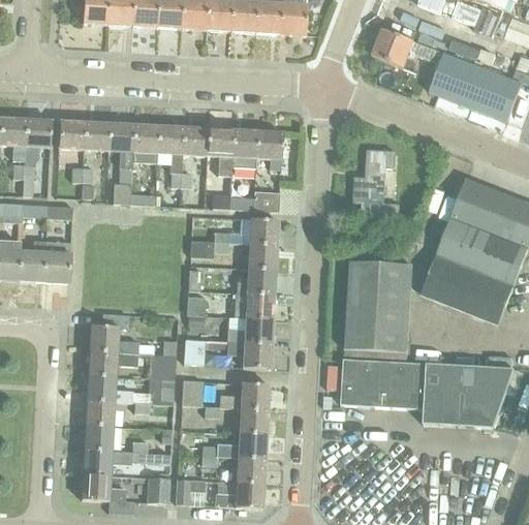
[(84,0),(83,23),(109,25),(110,0),(84,0)]
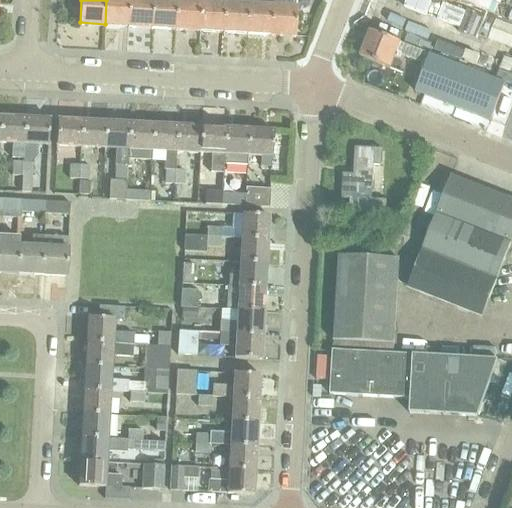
[(106,0),(105,24),(129,25),(130,0),(106,0)]
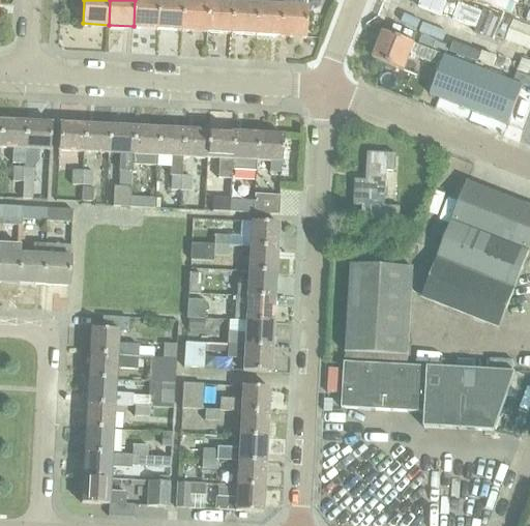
[(135,0),(134,26),(158,27),(159,0),(135,0)]
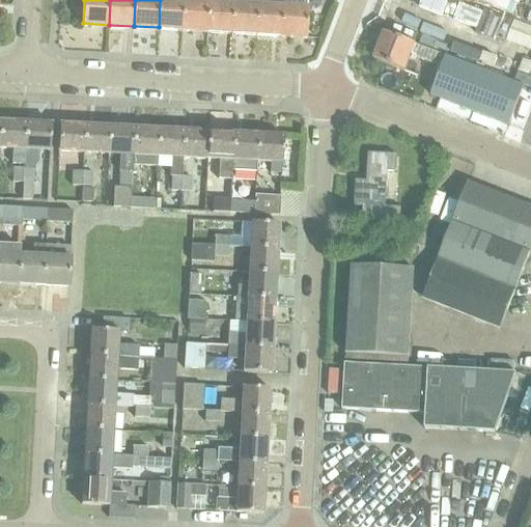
[(160,0),(159,27),(183,29),(185,0),(160,0)]
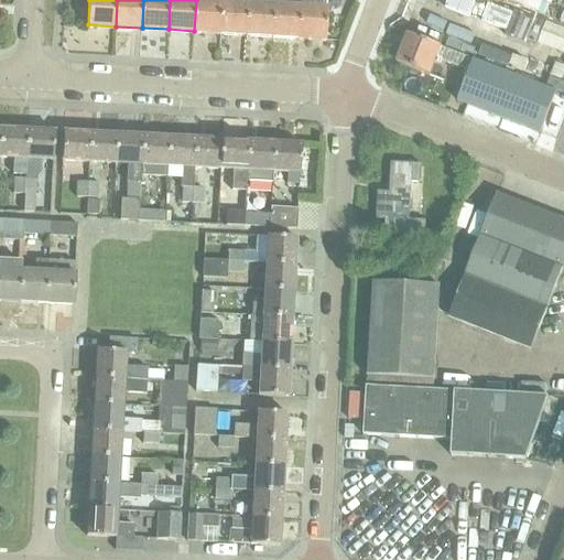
[(196,0),(194,31),(220,32),(223,0),(196,0)]
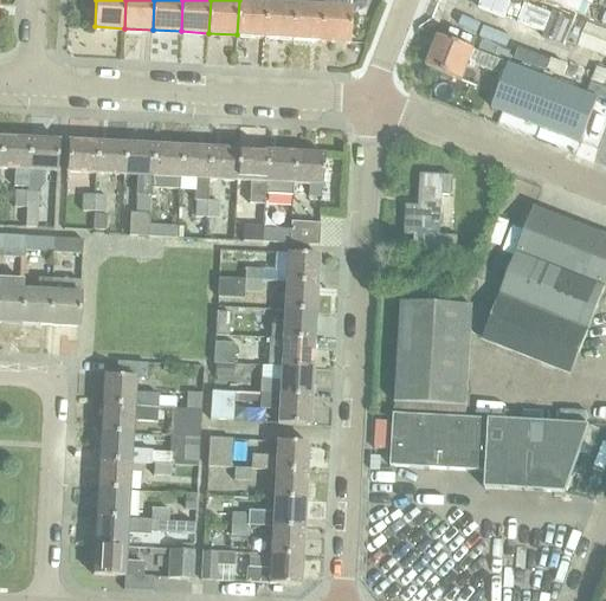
[(237,34),(265,36),(268,0),(239,0),(237,34)]
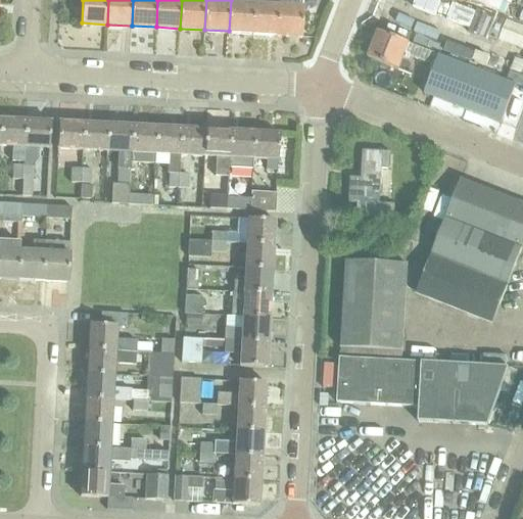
[(231,0),(229,31),(252,32),(253,0),(231,0)]
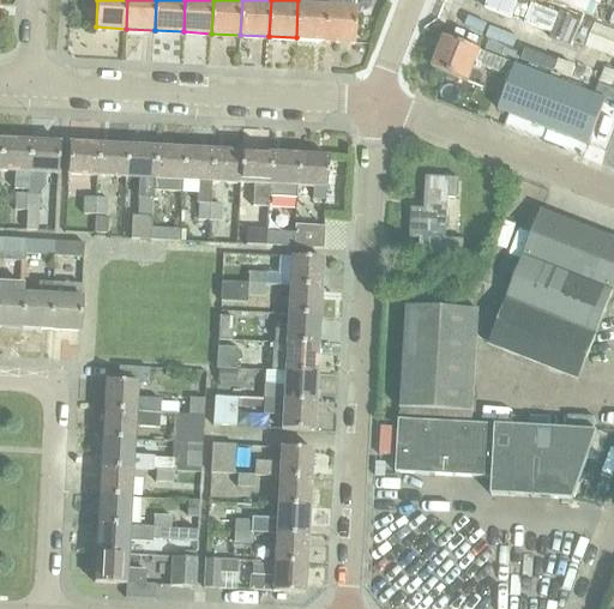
[(296,37),(325,40),(327,0),(314,0),(314,1),(298,0),(296,37)]
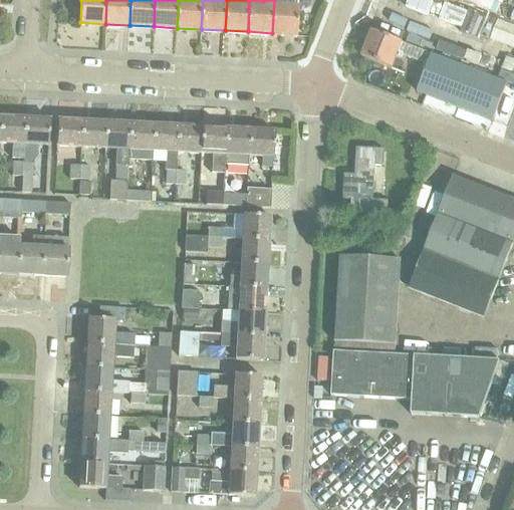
[(274,0),(272,33),(296,34),(297,0),(274,0)]
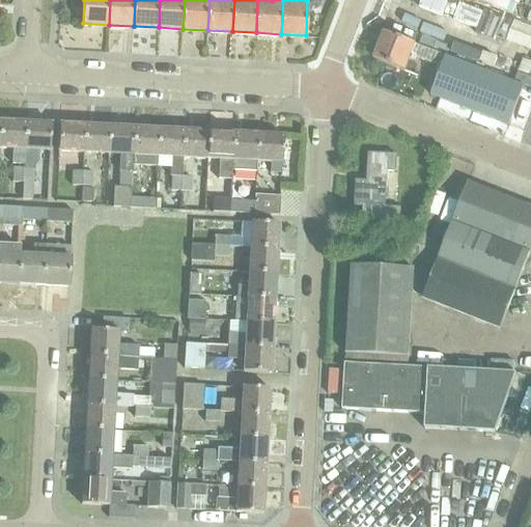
[(419,2),(445,12),(442,20),(451,23),(453,16),(477,25),(484,9),(460,0),(406,0),(395,27),(408,32),(419,2)]
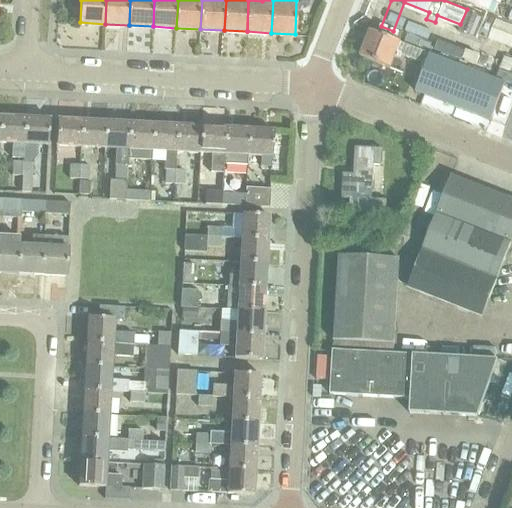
[(472,5),(464,35),(487,41),(495,11),(472,5)]
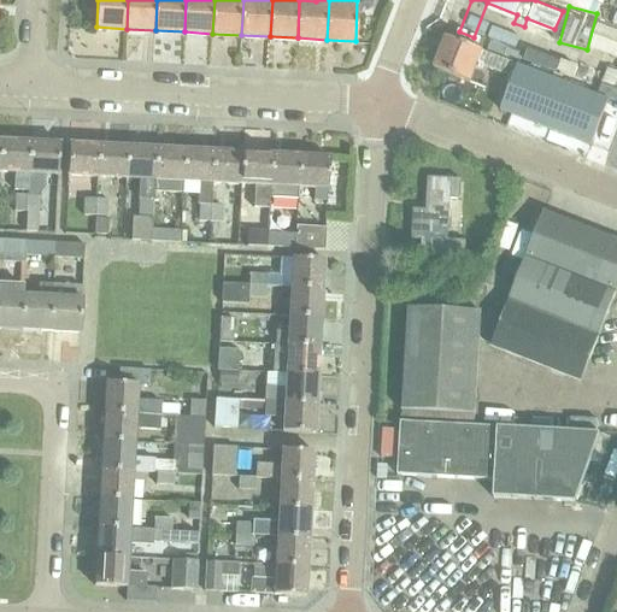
[(517,51),(526,29),(489,15),(481,36),(517,51)]
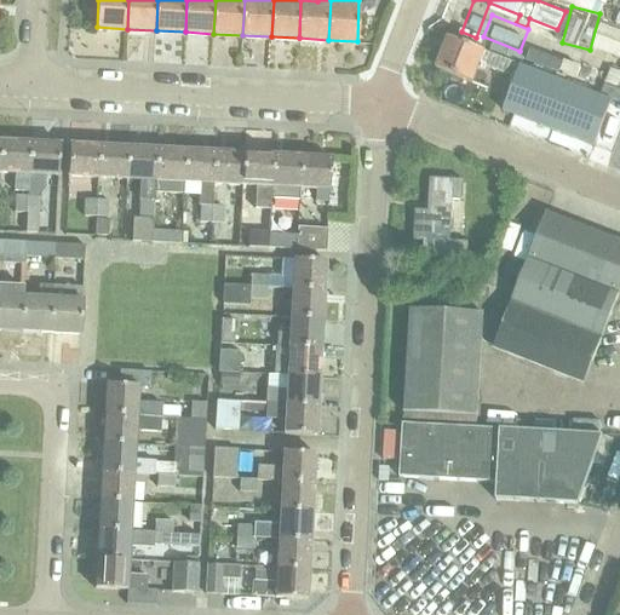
[(522,62),(451,34),(438,65),(474,80),(480,64),(487,67),(488,64),(511,73),(512,72),(517,74),(522,62)]
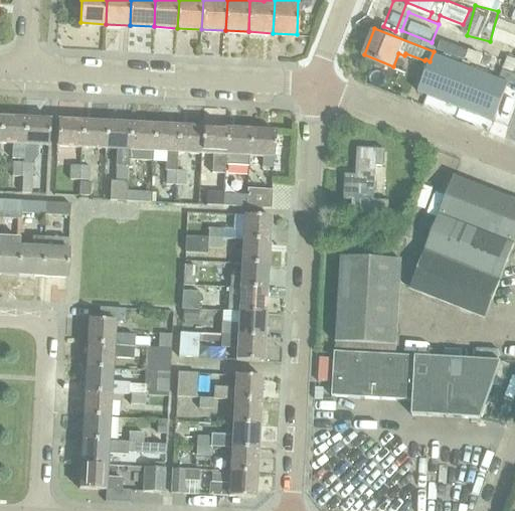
[(418,90),(493,119),(508,80),(434,51),(430,61),(425,59),(424,60),(422,66),(427,68),(418,90)]
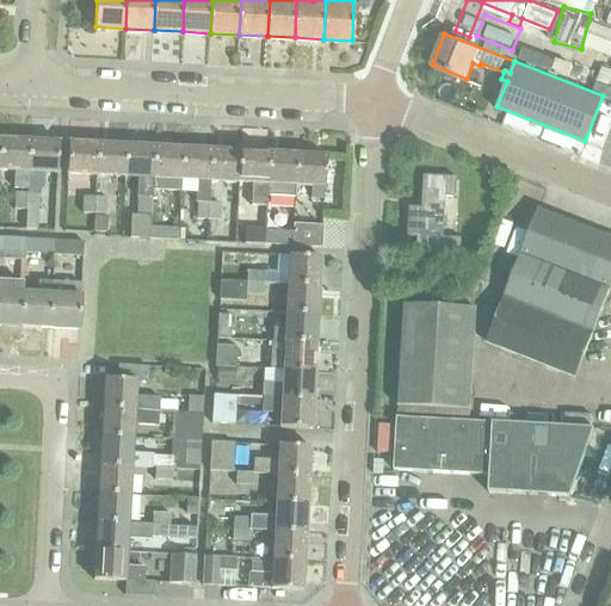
[(16,184),(28,184),(31,137),(1,136),(0,159),(0,167),(16,168),(16,184)]
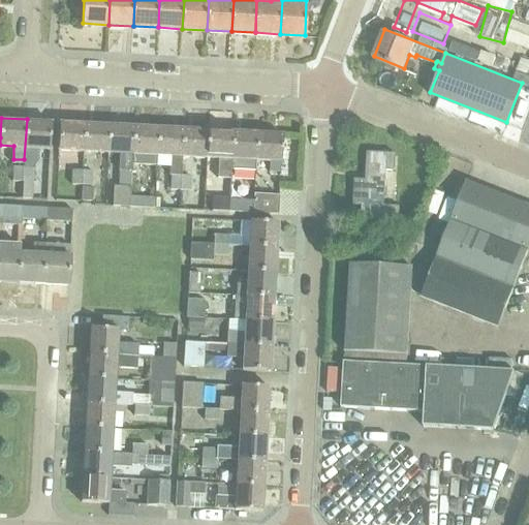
[(24,164),(23,179),(23,195),(32,195),(34,165),(36,160),(37,147),(50,147),(51,120),(27,119),(24,159),(24,164)]
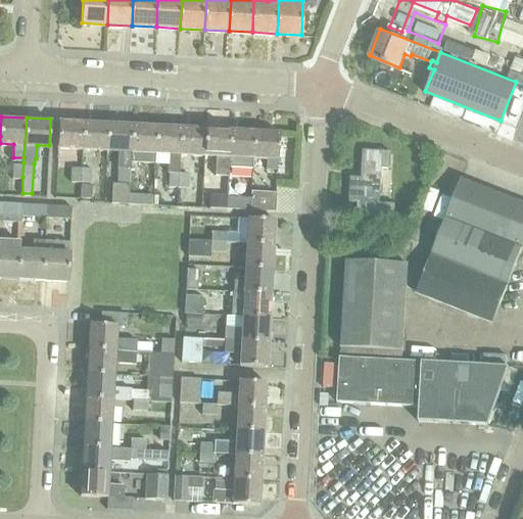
[(59,119),(57,145),(83,147),(84,121),(59,119)]
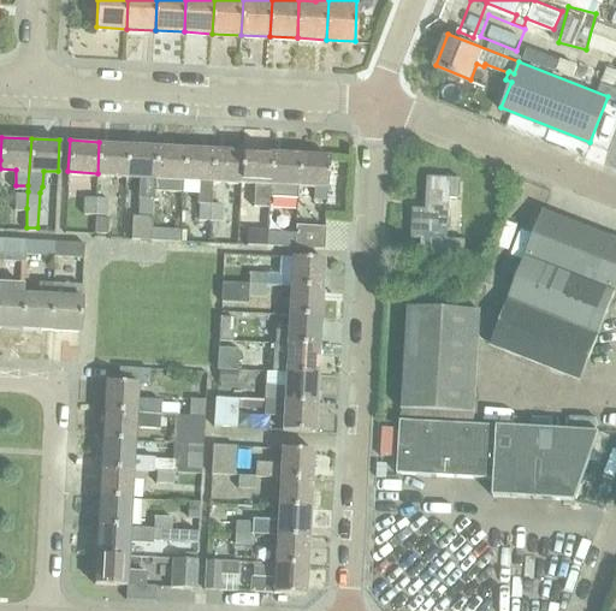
[(99,142),(98,173),(126,175),(129,143),(99,142)]
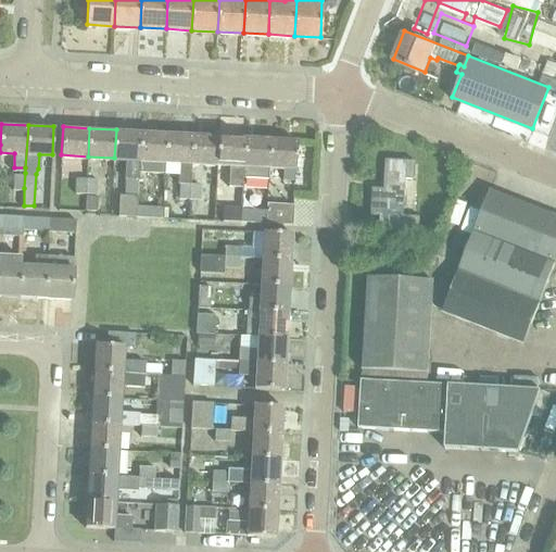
[(116,129),(114,158),(127,159),(126,175),(125,192),(119,192),(118,213),(137,214),(138,203),(139,176),(139,168),(141,130),(116,129)]
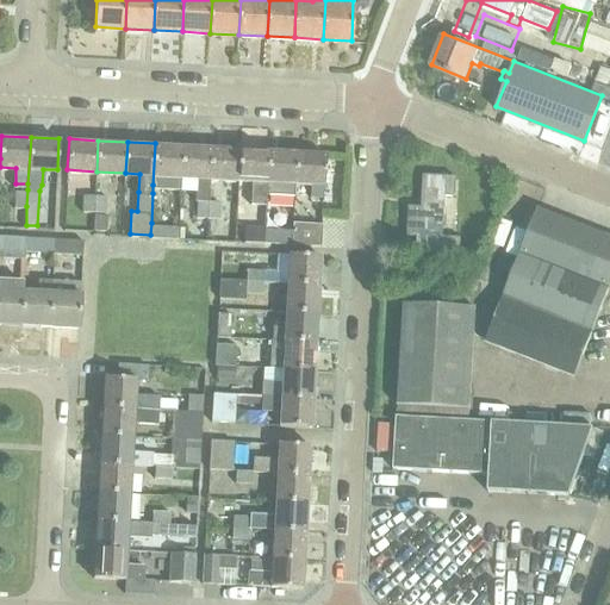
[(155,143),(153,185),(181,187),(181,175),(184,144),(155,143)]
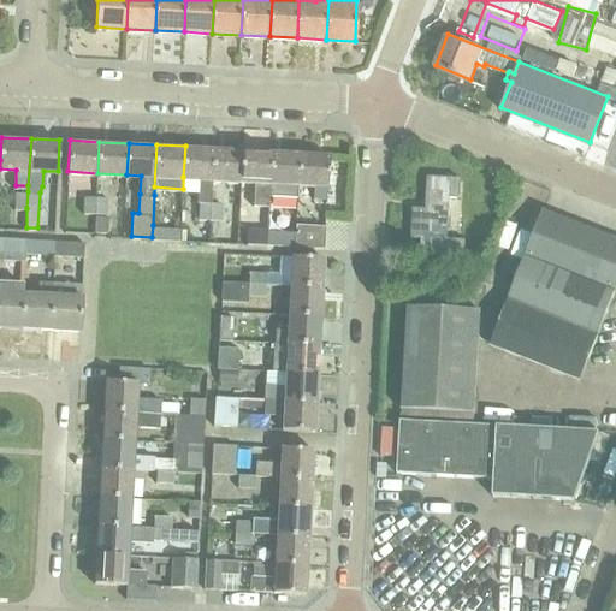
[(185,146),(183,177),(199,178),(199,191),(197,200),(199,201),(199,217),(211,218),(212,201),(212,193),(212,179),(214,148),(185,146)]
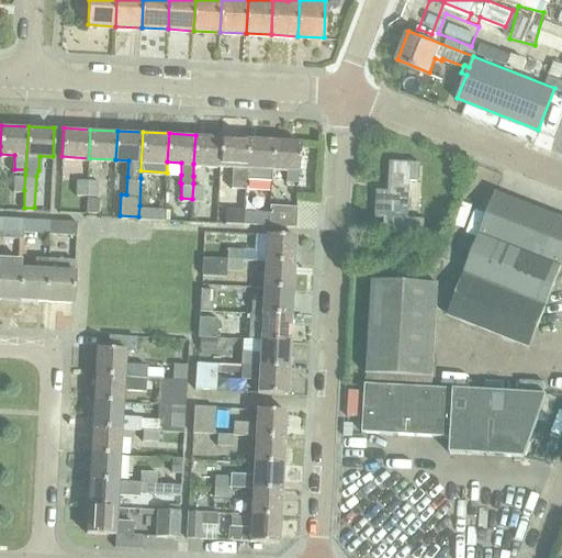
[(195,135),(193,164),(220,165),(221,136),(195,135)]
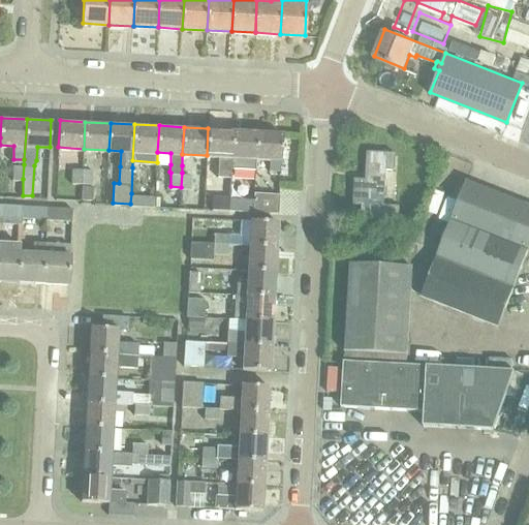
[(208,128),(207,155),(219,156),(218,175),(231,175),(231,166),(234,129),(208,128)]
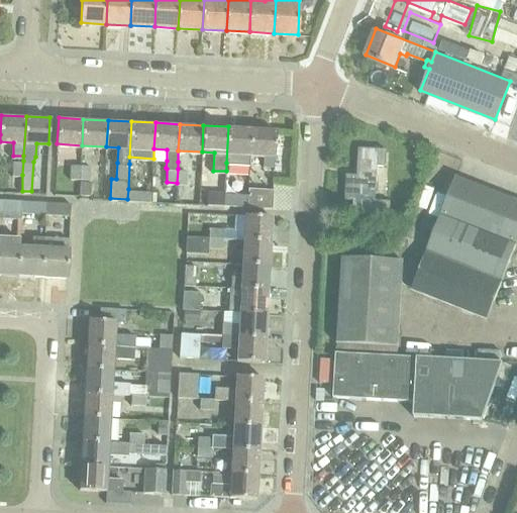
[(228,126),(226,163),(249,164),(250,155),(251,127),(228,126)]
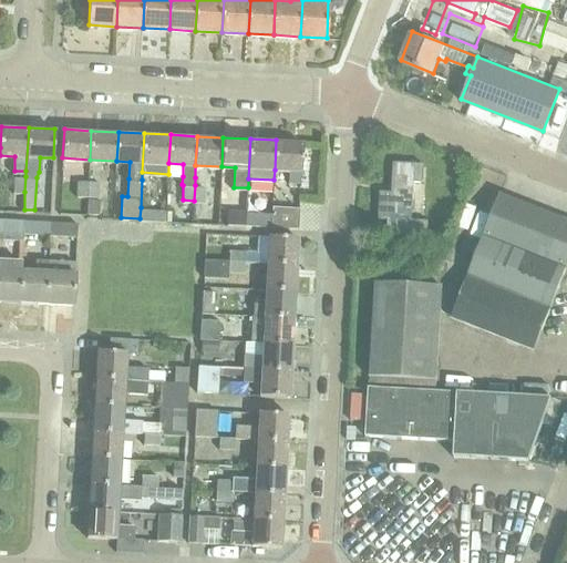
[(276,140),(275,170),(289,170),(289,182),(300,182),(302,142),(276,140)]
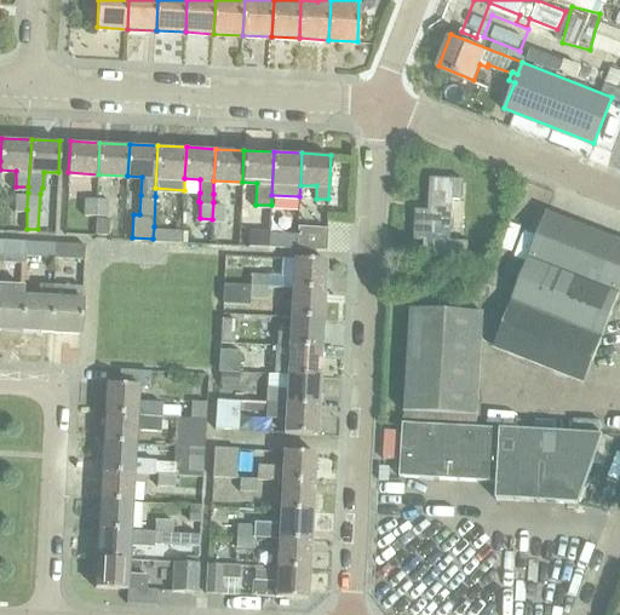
[(423,254),(469,257),(469,241),(451,240),(453,196),(463,197),(464,178),(430,176),(429,208),(415,207),(414,237),(424,237),(423,254)]
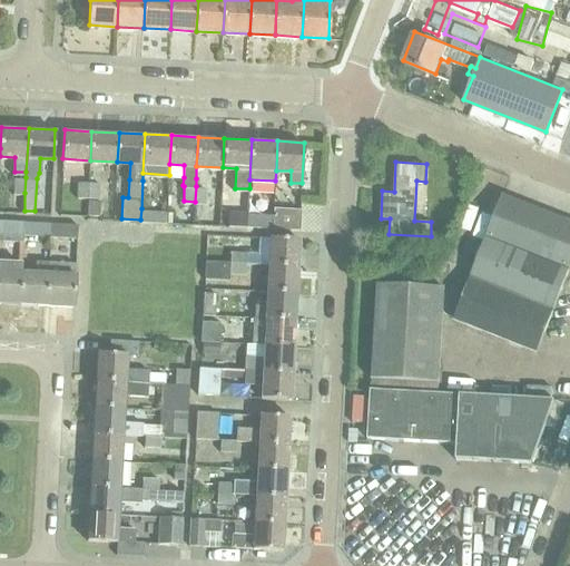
[(15,193),(25,193),(26,177),(15,177),(15,193)]
